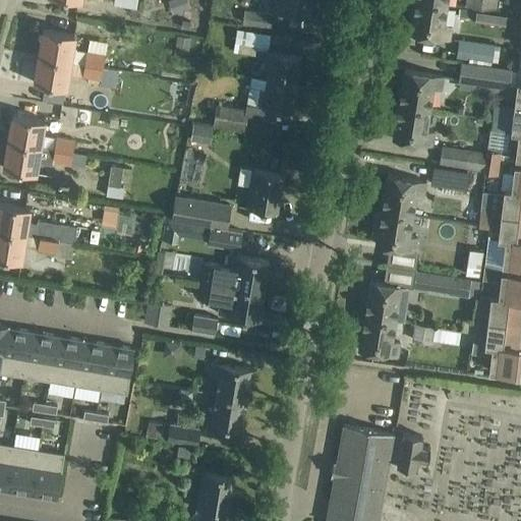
[(167,0),(172,12),(189,6),(187,0),(167,0)]
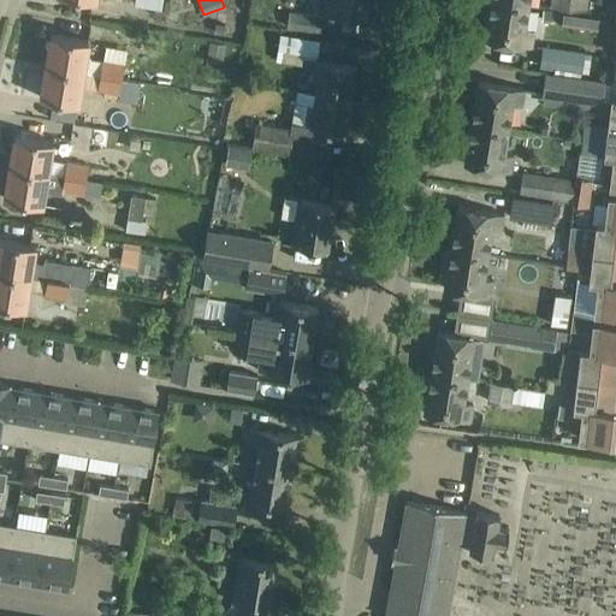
[(324,0),(323,12),(339,16),(363,19),(366,0),(324,0)]
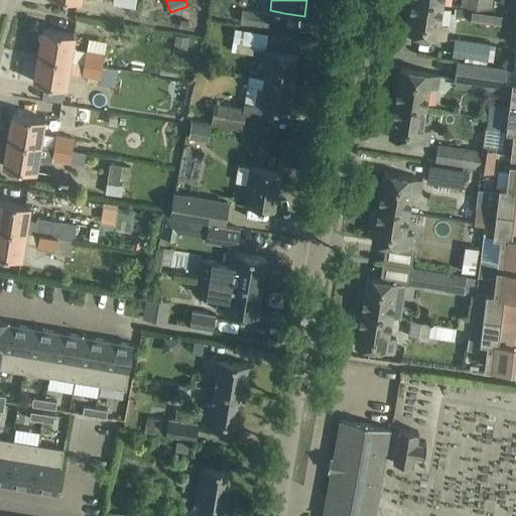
[(438,24),(441,3),(420,0),(411,0),(406,33),(444,39),(446,25),(438,24)]
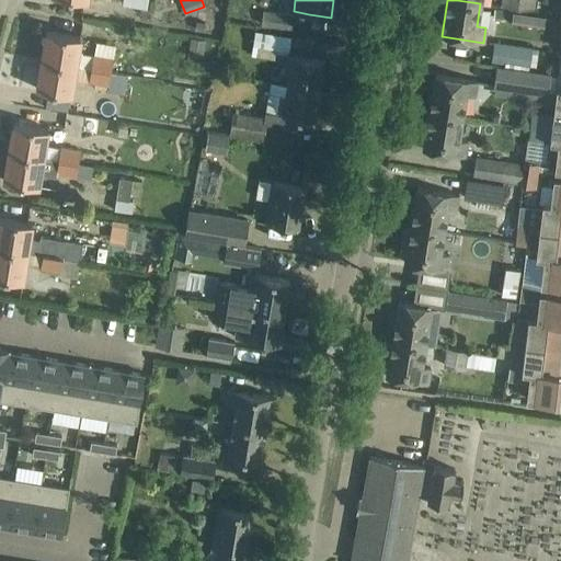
[(502,0),(502,7),(512,8),(541,13),(541,12),(544,2),(535,0),(534,0),(502,0)]
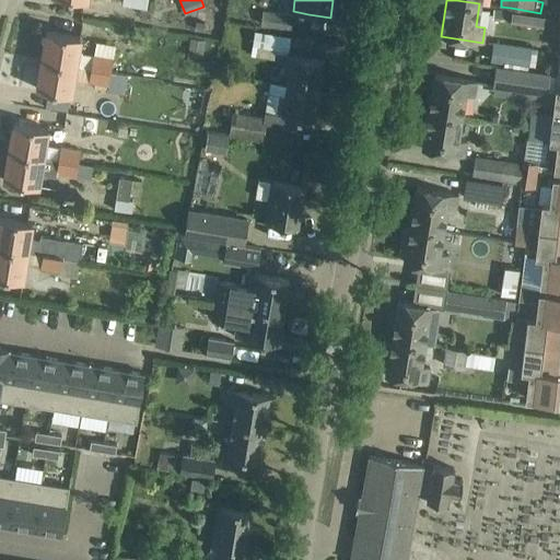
[(541,12),(540,12),(540,13),(511,8),(511,11),(493,8),(491,16),(509,20),(509,19),(521,21),(520,25),(539,28),(541,12)]
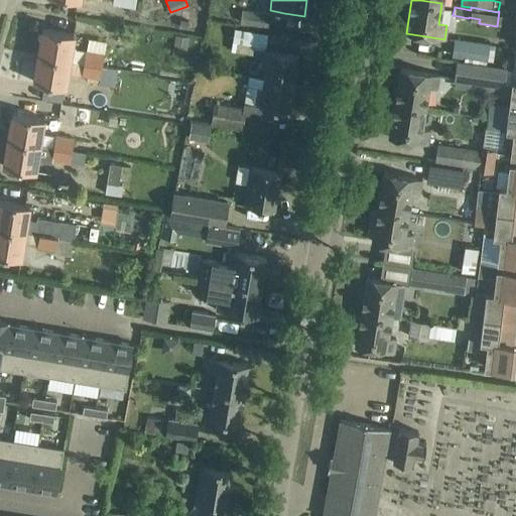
[(240,22),(268,26),(270,14),(241,9),(240,22)]
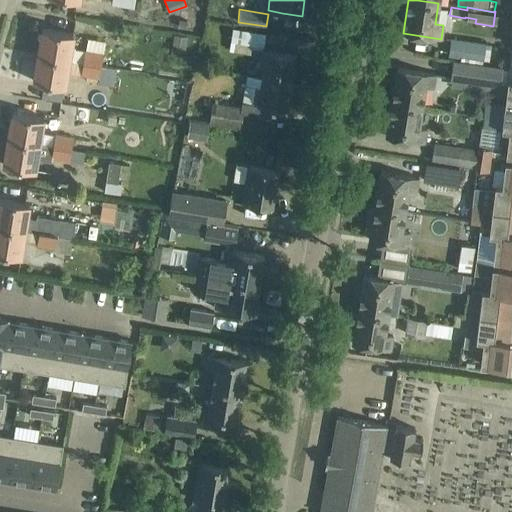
[(510,32),(511,25),(511,16),(496,14),(494,30),(510,32)]
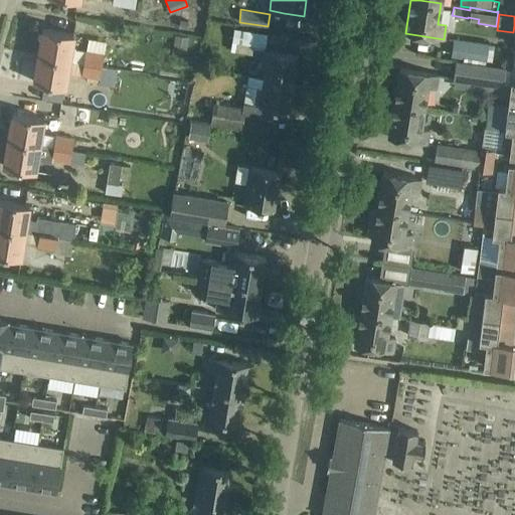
[(179,22),(178,26),(183,27),(187,27),(187,23),(188,19),(183,19),(180,18),(179,22)]
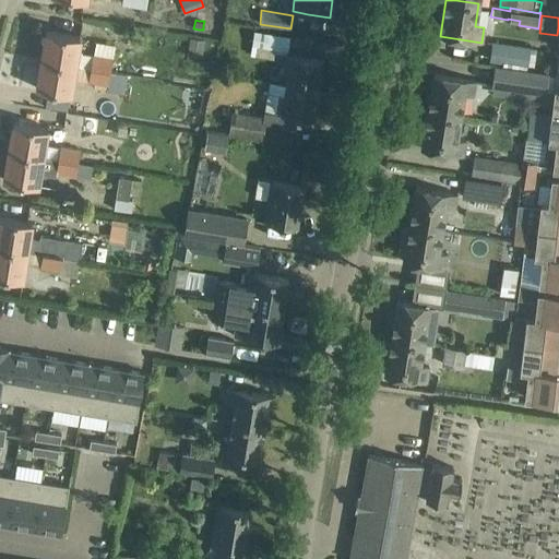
[(253,31),(251,44),(275,48),(286,50),(288,37),(253,31)]
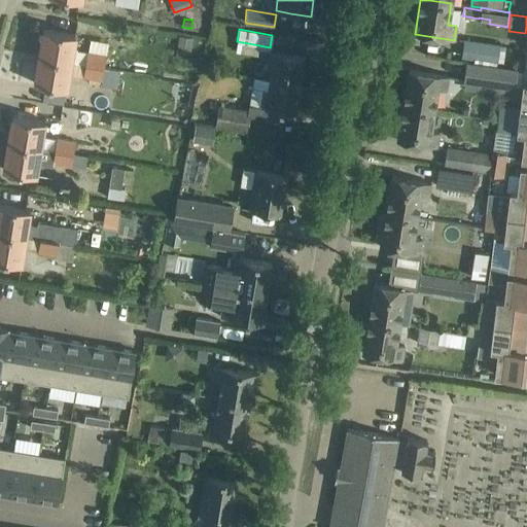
[(42,30),(38,57),(71,62),(75,35),(42,30)]
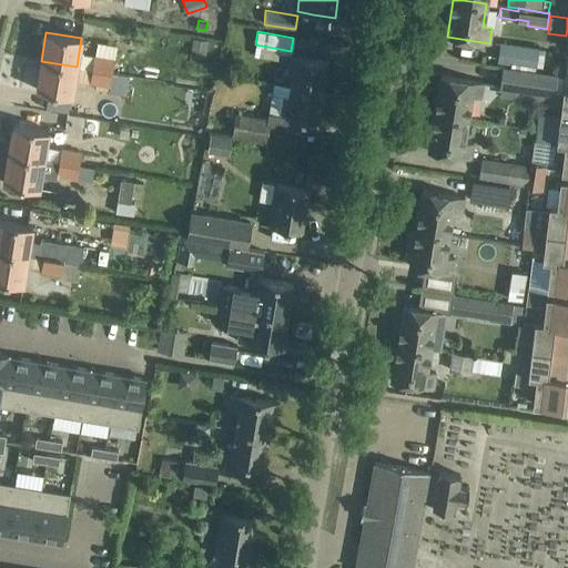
[(192,37),(190,49),(195,50),(205,51),(205,44),(206,39),(195,38),(192,37)]
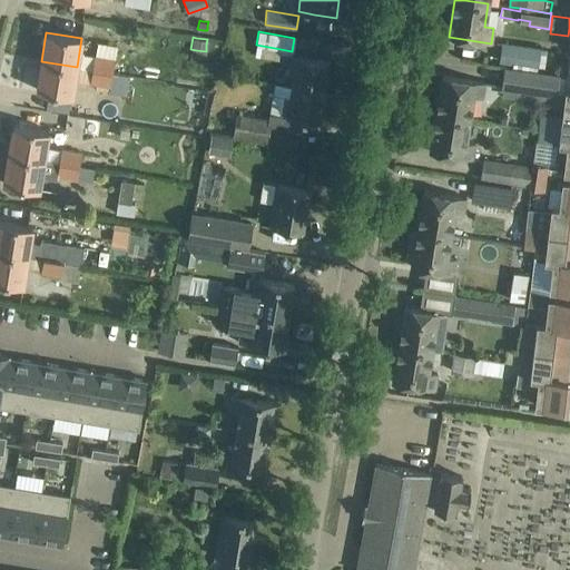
[(501,62),(536,67),(536,66),(537,66),(539,49),(503,43),(501,62)]
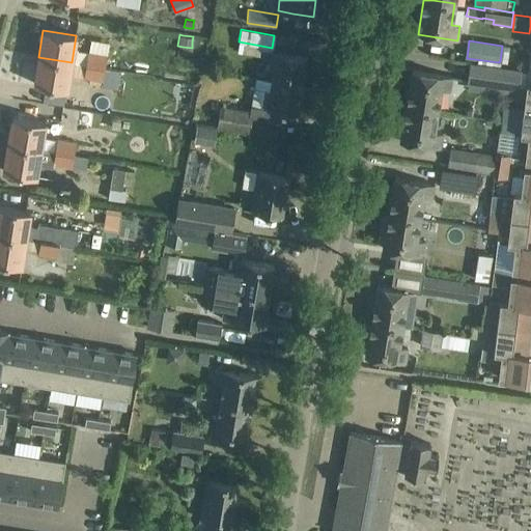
[(87,51),(85,64),(105,67),(106,67),(107,54),(87,51)]
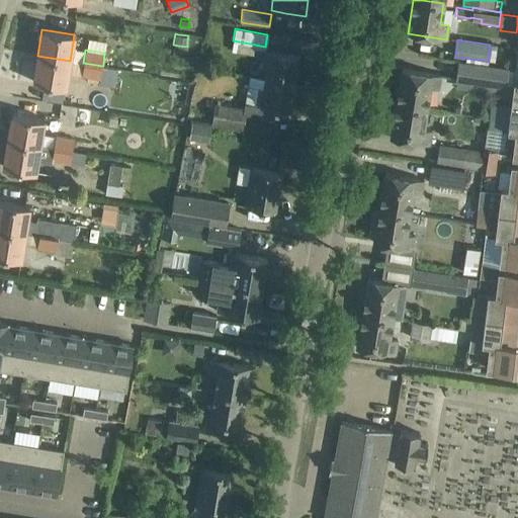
[(265,51),(262,68),(267,68),(265,78),(294,83),(299,56),(279,53),(265,51)]
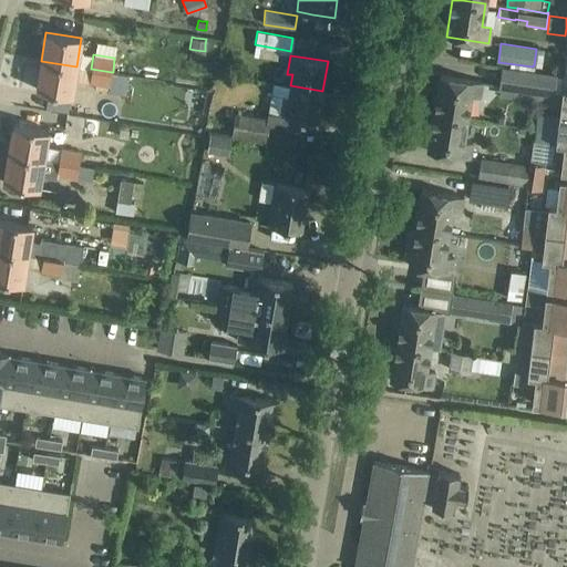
[(41,61),(37,90),(72,95),(74,79),(89,82),(91,69),(76,66),(41,61)]
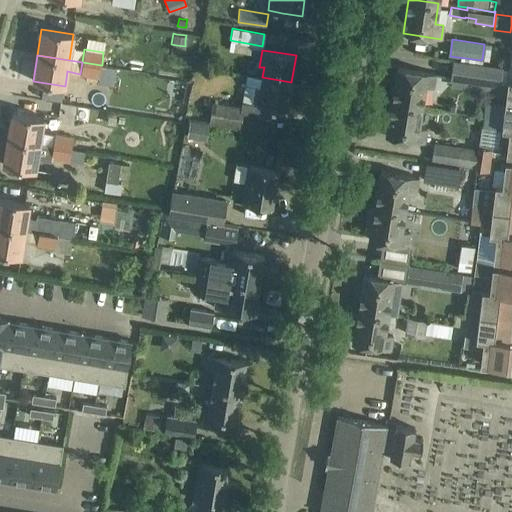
[(500,84),(503,68),(452,61),(450,77),(500,84)]
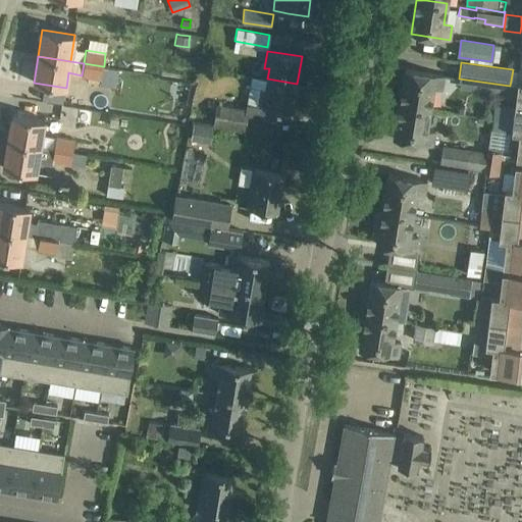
[(84,63),(82,75),(101,79),(103,66),(84,63)]
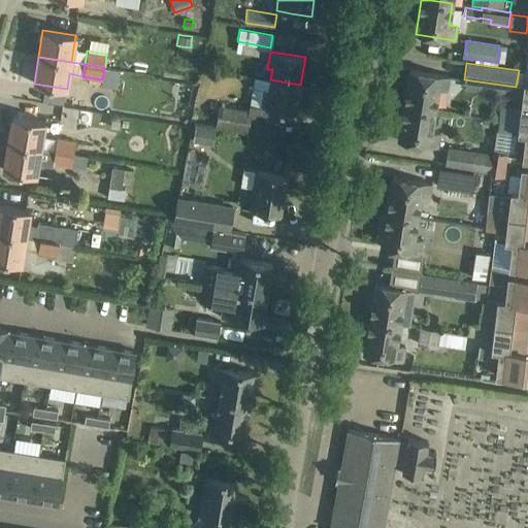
[(403,105),(434,110),(438,89),(447,91),(449,76),(409,70),(403,105)]
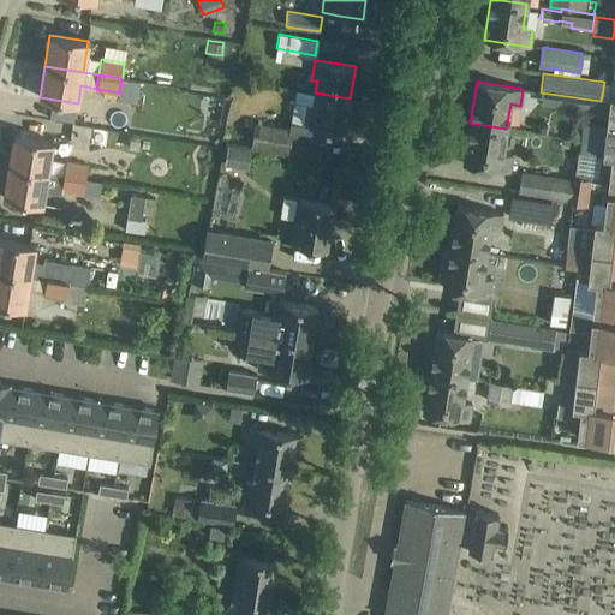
[(292,117),(291,123),(304,125),(321,127),(332,129),(345,131),(350,99),(315,93),(296,90),(292,117)]
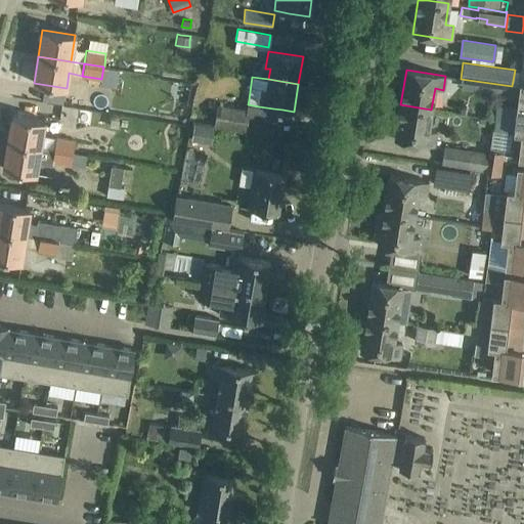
[(216,104),(213,124),(214,125),(245,129),(248,110),(247,108),(216,104)]
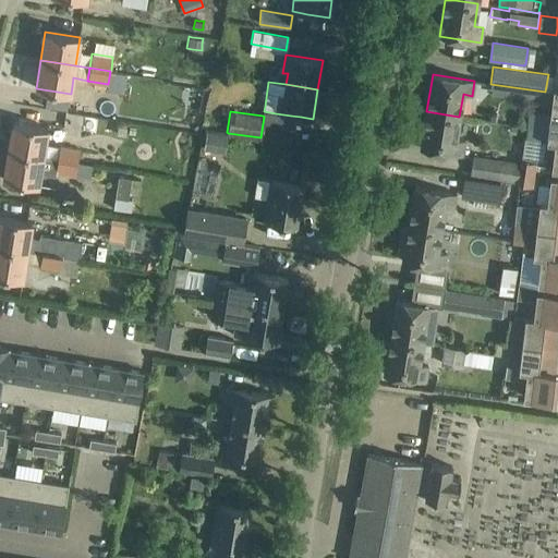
[(456,138),(459,117),(426,111),(421,148),(462,155),(464,141),(456,138)]
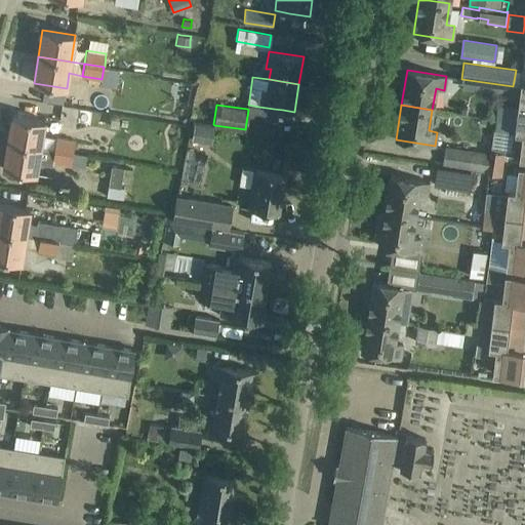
[(496,119),(512,121),(514,107),(498,106),(496,119)]
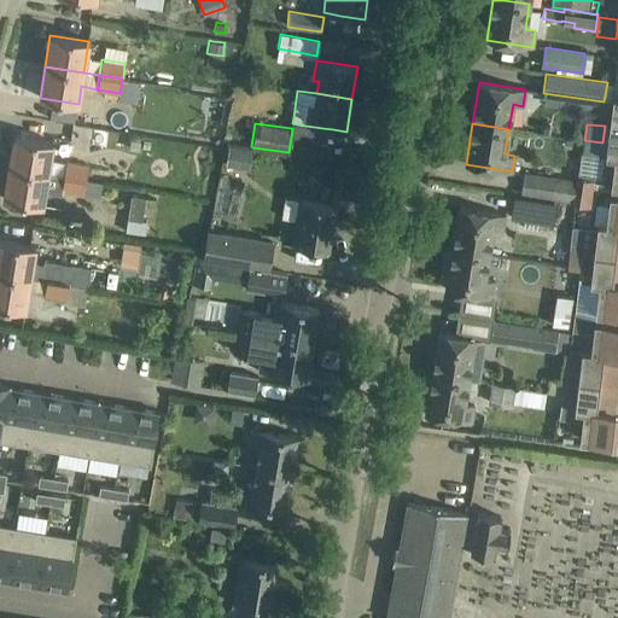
[(617,127),(608,127),(605,126),(602,143),(584,140),(583,153),(614,157),(611,186),(617,186),(617,127)]
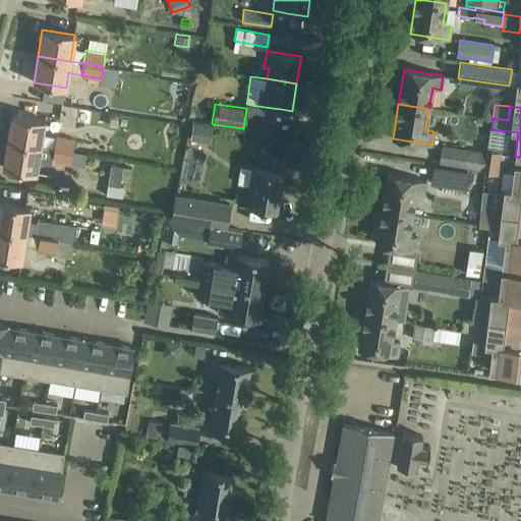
[(110,128),(113,116),(79,110),(76,122),(110,128)]
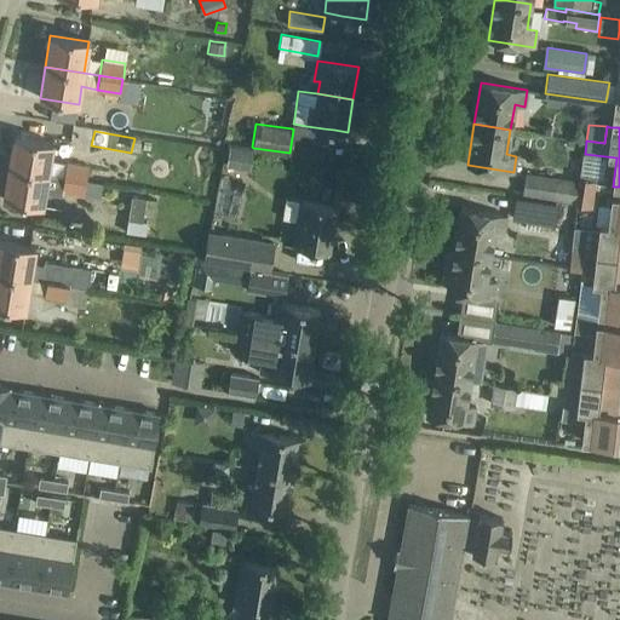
[(13,136),(9,167),(47,174),(50,159),(52,142),(13,136)]
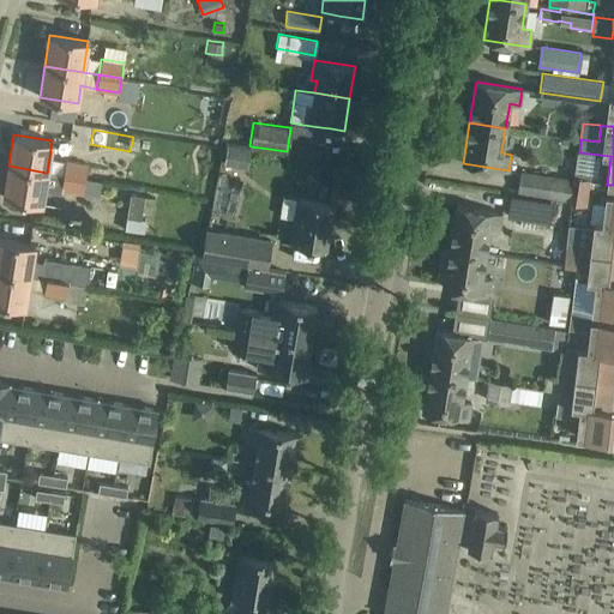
[(223,161),(244,166),(247,149),(227,145),(223,161)]
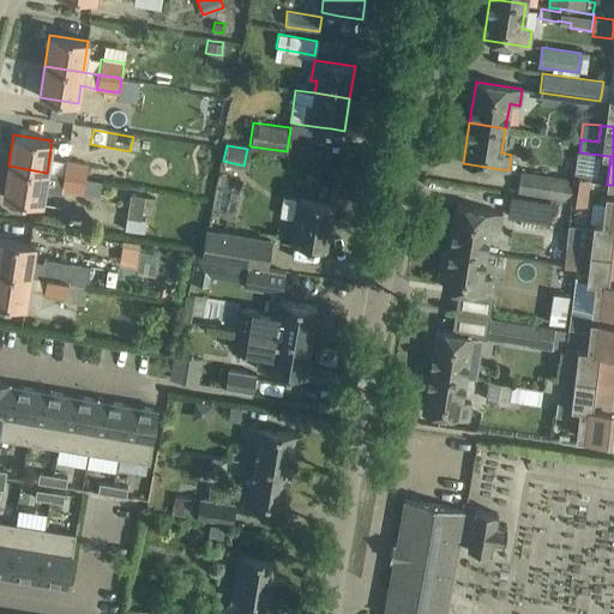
[(66,160),(64,175),(85,179),(88,164),(89,163),(66,160)]
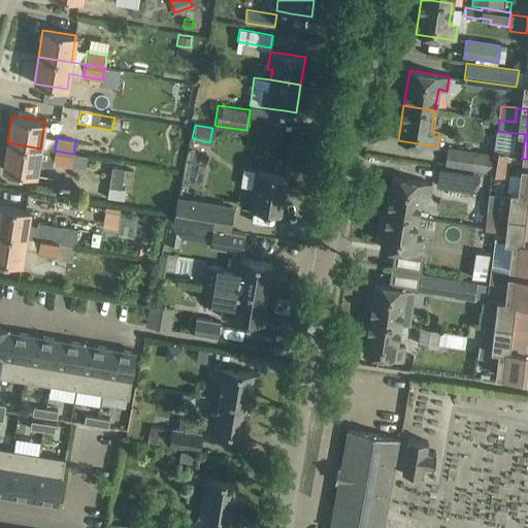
[(3,170),(23,173),(36,175),(37,163),(53,166),(53,164),(71,166),(86,168),(88,157),(73,154),(55,151),(40,149),(7,142),(3,170)]
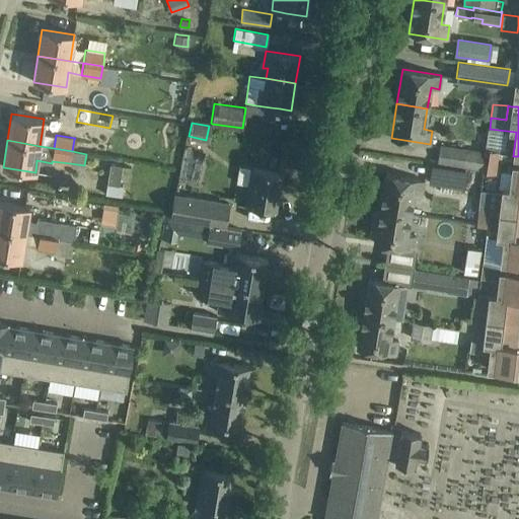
[(482,169),(484,153),(440,146),(437,162),(482,169)]
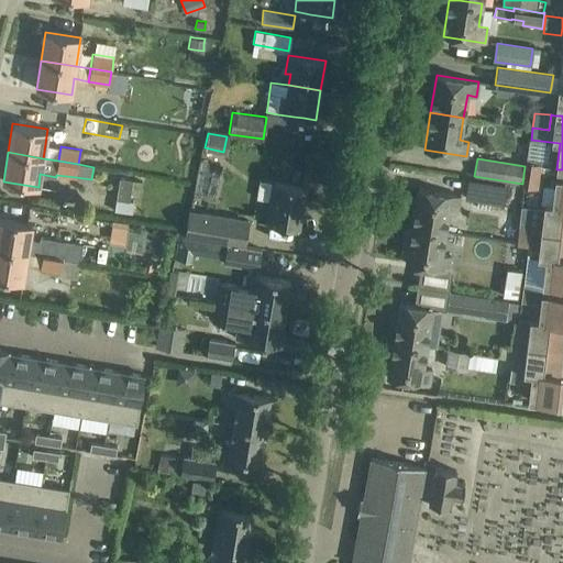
[(526,163),(525,166),(522,184),(522,186),(539,188),(543,165),(526,163)]
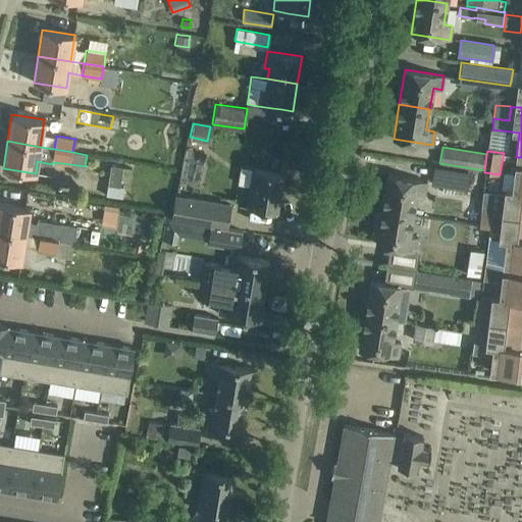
[(110,165),(105,196),(123,199),(125,187),(119,186),(122,167),(110,165)]
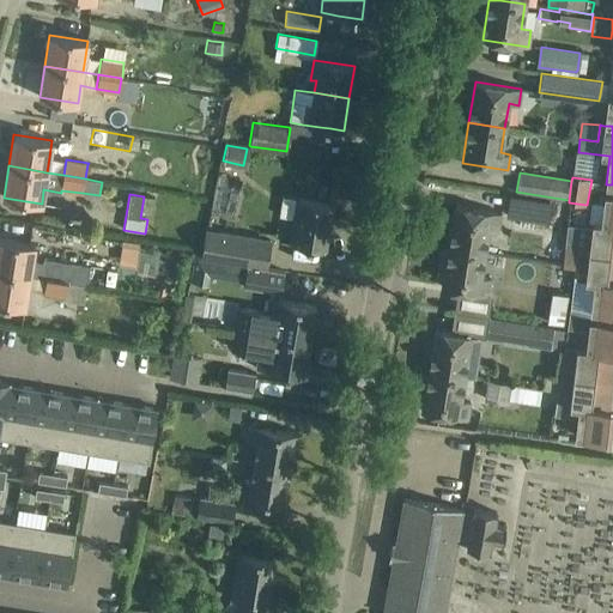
[(592,222),(589,248),(564,244),(562,263),(575,266),(577,266),(580,250),(588,252),(612,254),(612,195),(605,194),(604,204),(592,202),(590,222),(592,222)]
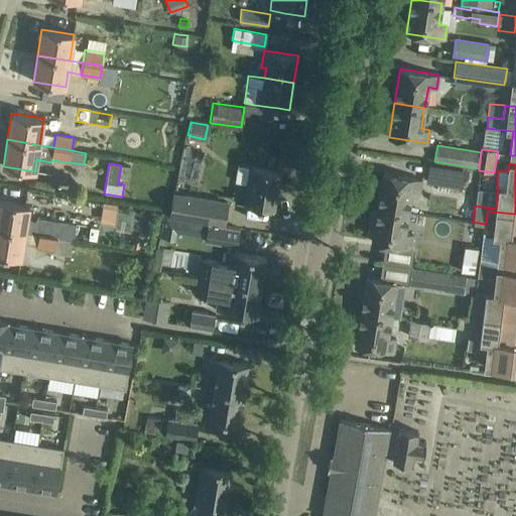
[(235,181),(247,183),(244,205),(273,210),(279,171),(238,164),(235,181)]
